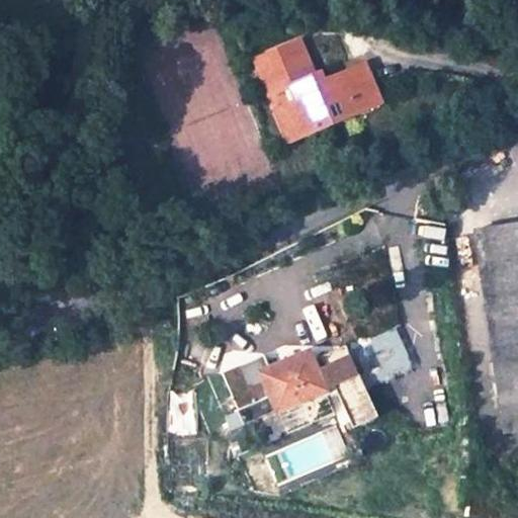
[(298,42),(255,60),(289,142),(382,103),(365,61),(323,79),(319,69),(311,72),(298,42)]
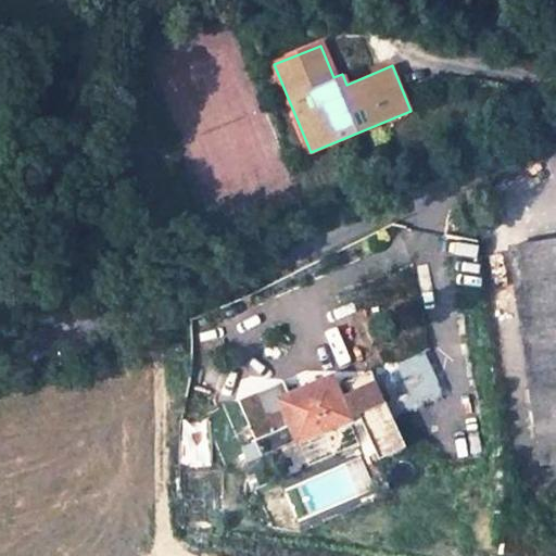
[(555,239),(508,247),(541,466),(555,463),(555,239)]
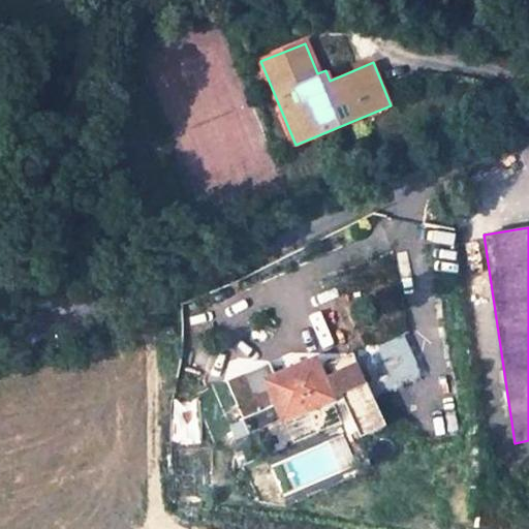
[(320,378),(328,398),(339,394),(359,438),(384,427),(351,354),(327,367),(330,374),(320,378)]
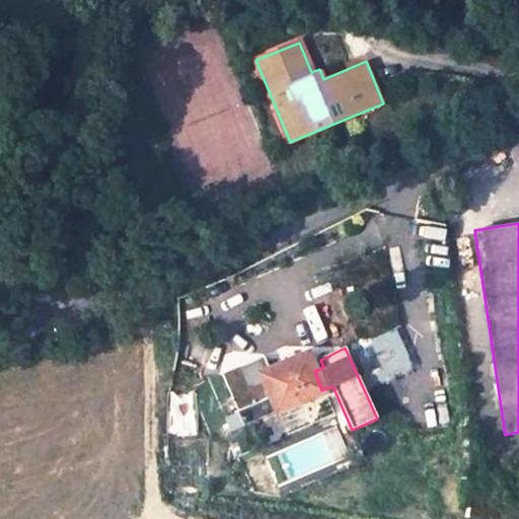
[(261,375),(270,371),(264,355),(221,374),(238,412),(271,398),(261,375)]
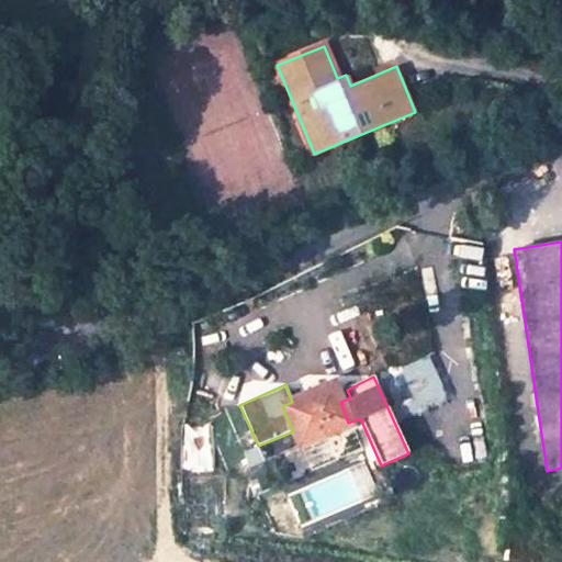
[(340,402),(334,384),(292,402),(282,406),(293,431),(300,447),(349,425),(348,423),(340,402)]
